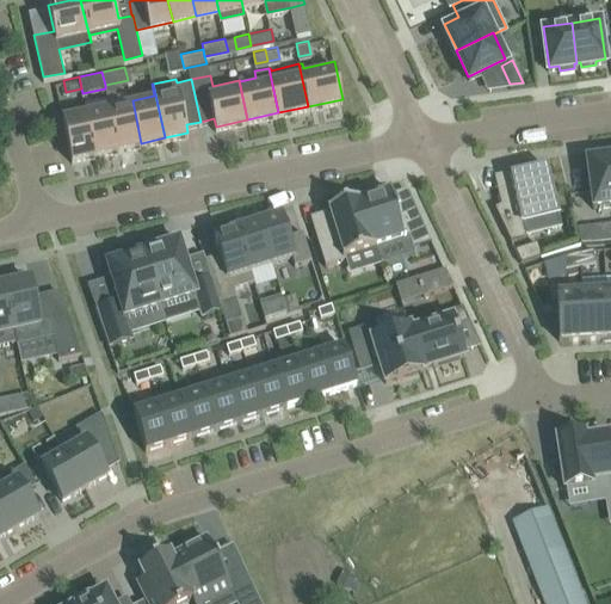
[(133,100),(109,105),(118,148),(141,143),(133,100)]
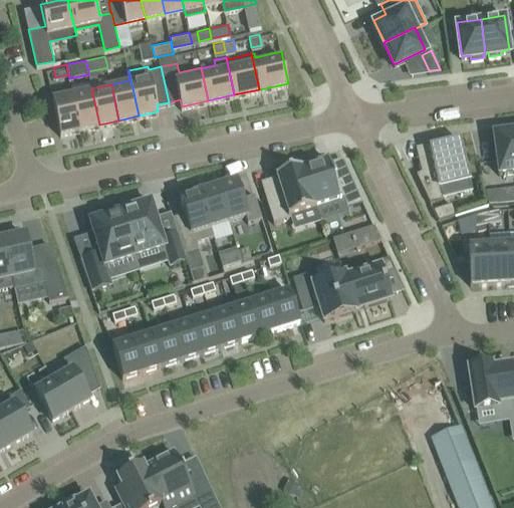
[(99,124),(91,88),(72,93),(80,129),(99,124)]
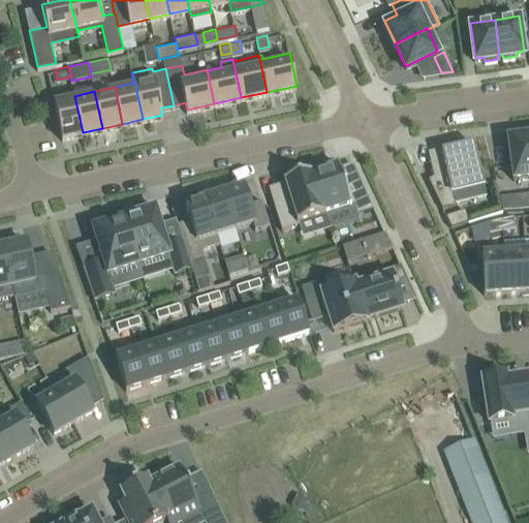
[(62,137),(83,132),(74,96),(54,100),(62,137)]
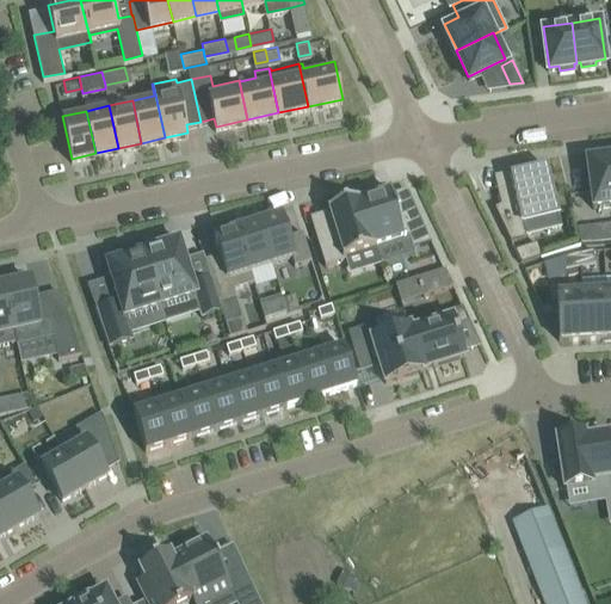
[(610,152),(586,155),(593,204),(610,201),(610,152)]
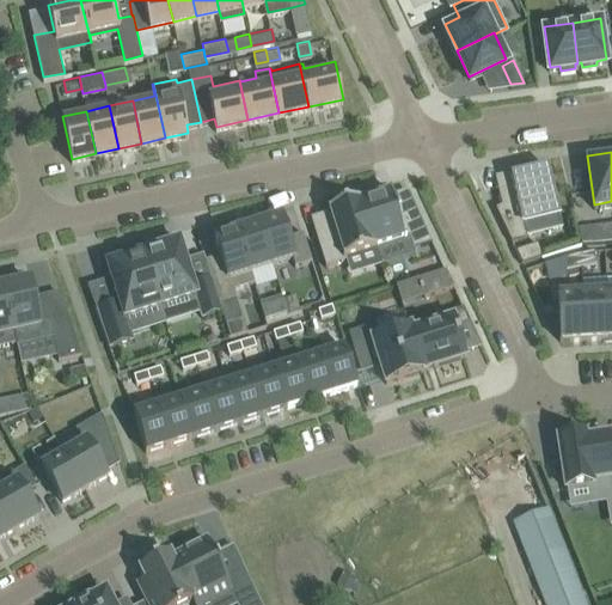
[(522,218),(560,209),(548,163),(524,169),(522,165),(521,165),(524,176),(512,178),(515,194),(495,203),(512,237),(526,232),(522,218)]
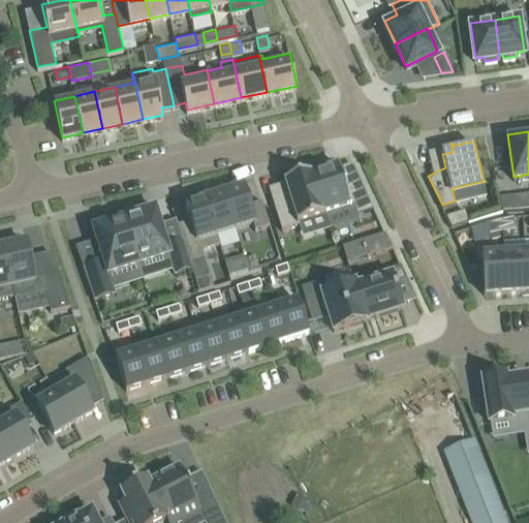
[(338,158),(311,166),(325,212),(352,204),(355,203),(358,210),(372,205),(360,176),(345,180),(341,167),(338,158)]
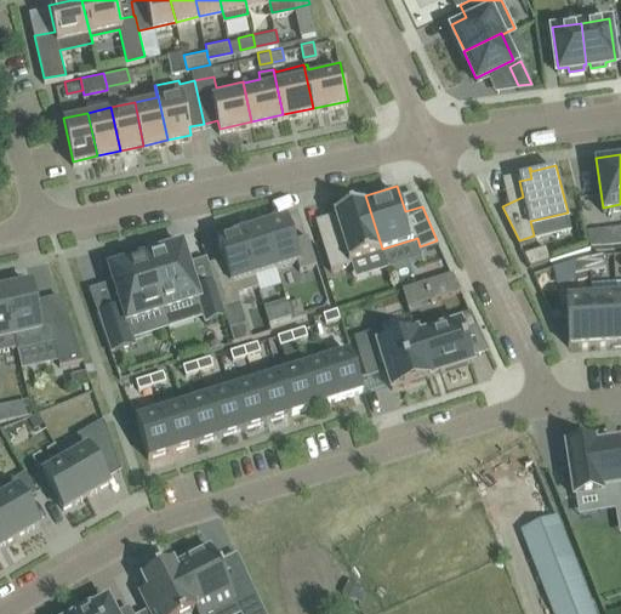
[(337,216),(317,223),(331,267),(352,260),(351,259),(382,249),(365,195),(334,205),(337,216)]
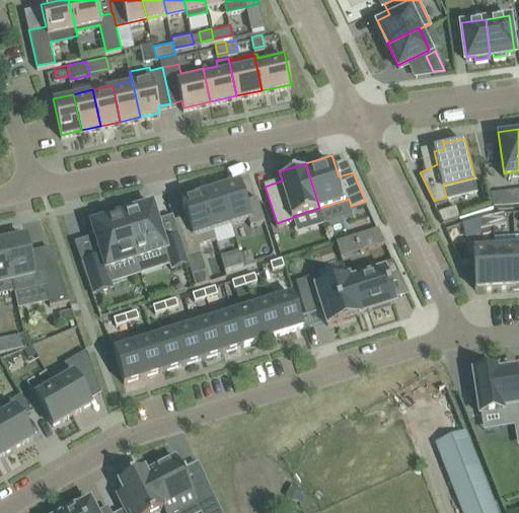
[(265,218),(256,194),(245,197),(240,178),(220,185),(231,220),(248,215),(250,222),(265,218)]
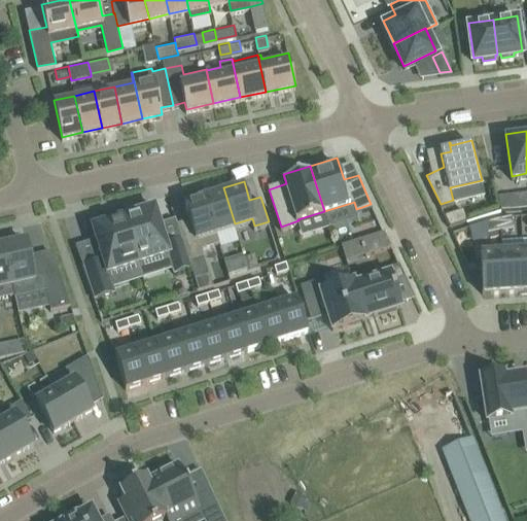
[(216,230),(235,223),(223,187),(205,194),(216,230)]
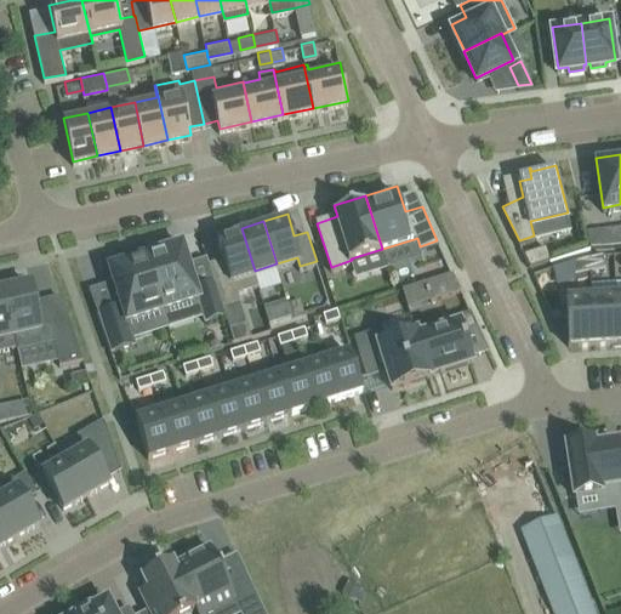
[(620,221),(590,223),(591,240),(620,238),(620,221)]
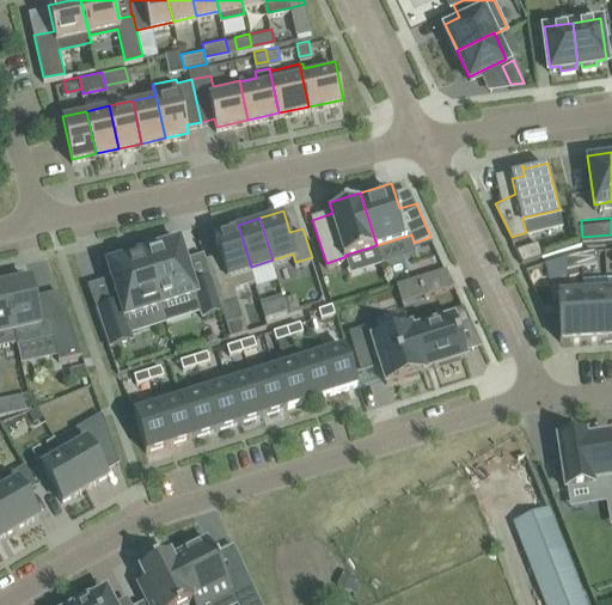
[(216,291),(219,299),(236,294),(233,285),(255,279),(251,267),(238,225),(214,232),(222,260),(208,263),(212,274),(216,291)]
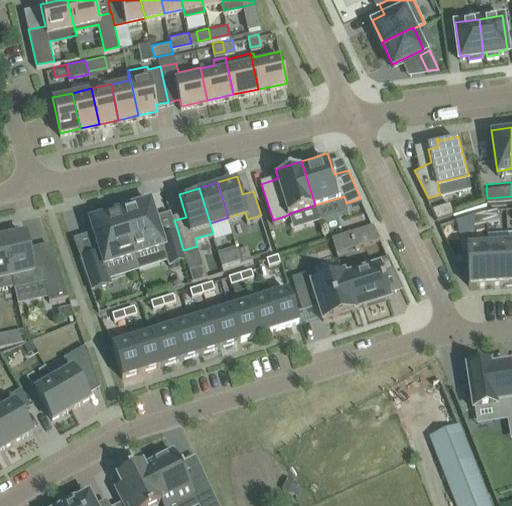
[(132,199),(118,203),(134,253),(162,244),(168,262),(185,256),(181,243),(176,229),(161,234),(150,198),(136,202),(132,199)]
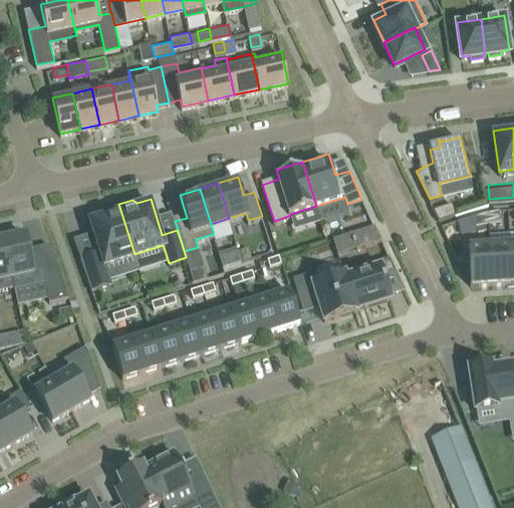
[(452,201),(433,207),(438,218),(455,212),(452,201)]
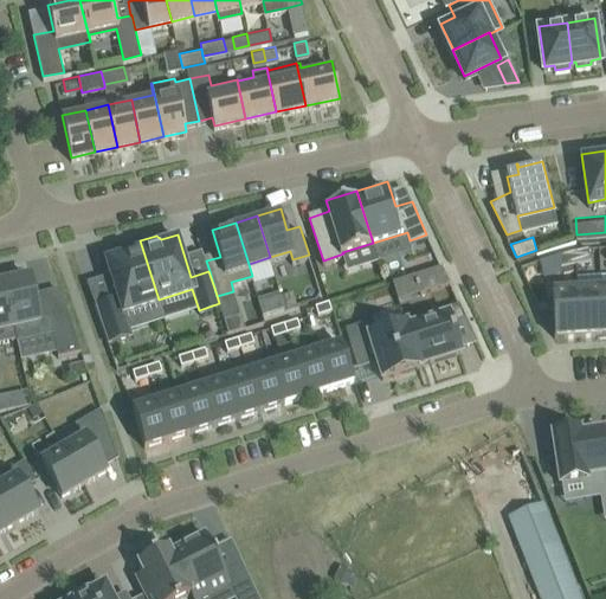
[(122,311),(159,300),(140,240),(123,246),(122,252),(105,257),(117,294),(94,301),(108,339),(129,332),(122,311)]
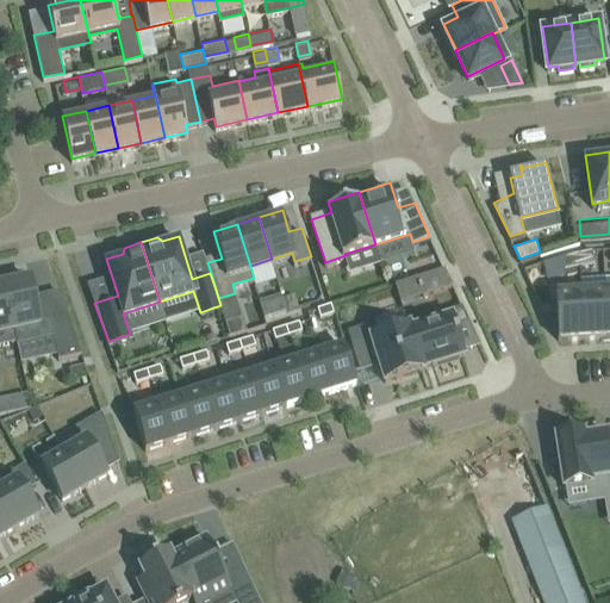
[(577,249),(579,261),(595,258),(592,246),(577,249)]
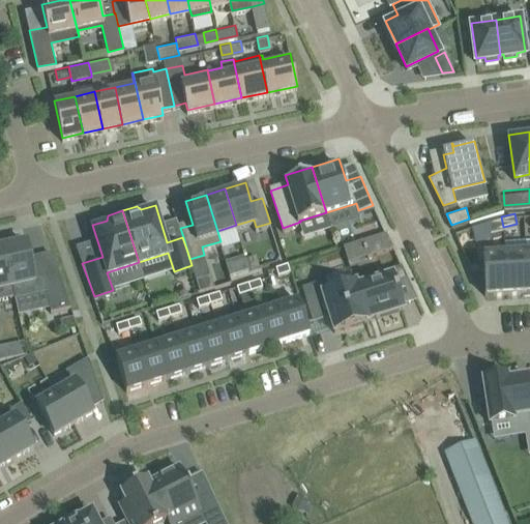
[(503,227),(501,216),(488,220),(491,230),(503,227)]
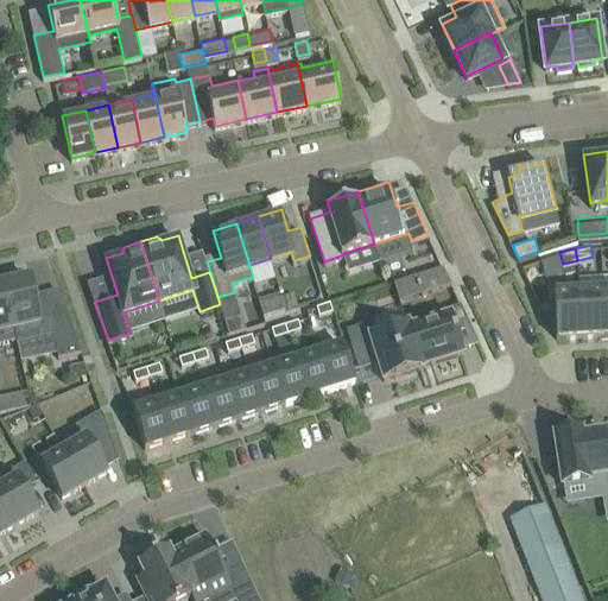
[(426,289),(420,271),(394,279),(399,297),(426,289)]
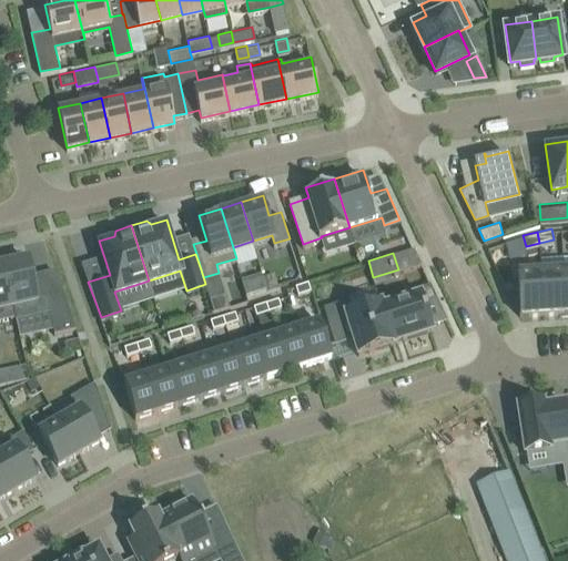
[(63,292),(37,297),(28,256),(3,262),(12,303),(16,316),(16,317),(40,312),(50,310),(54,330),(75,326),(63,292)]
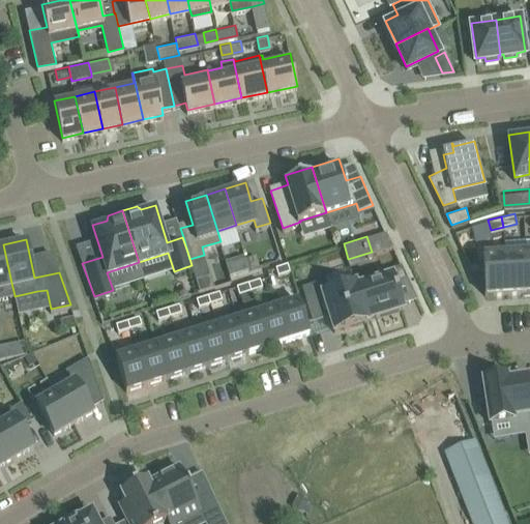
[(0,297),(15,295),(11,283),(3,244),(0,244),(0,297)]
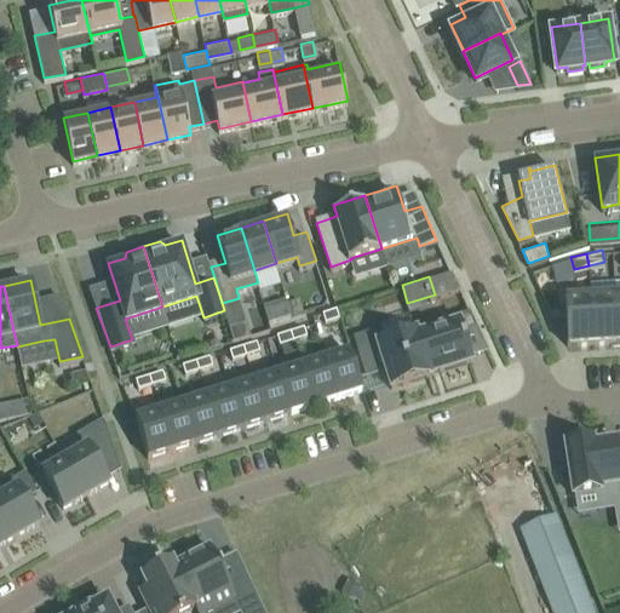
[(615,292),(590,293),(592,339),(618,338),(615,292)]
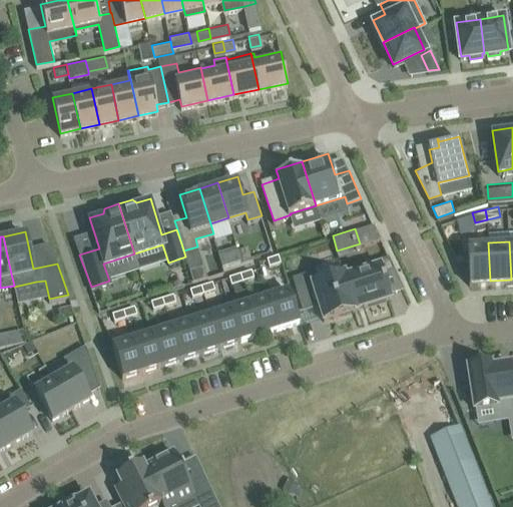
[(469,282),(490,281),(488,242),(467,243),(469,282)]
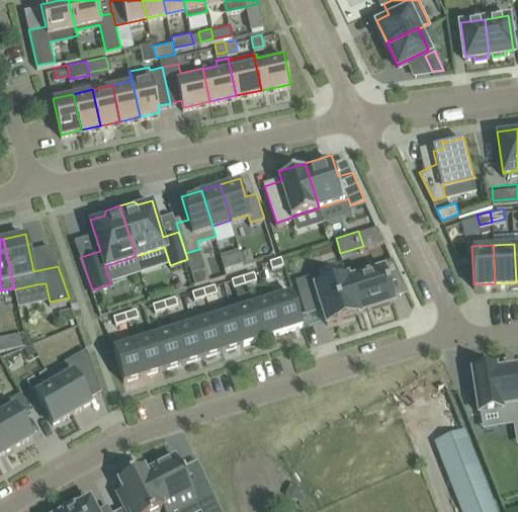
[(220,252),(225,266),(243,260),(240,250),(239,246),(220,252)]
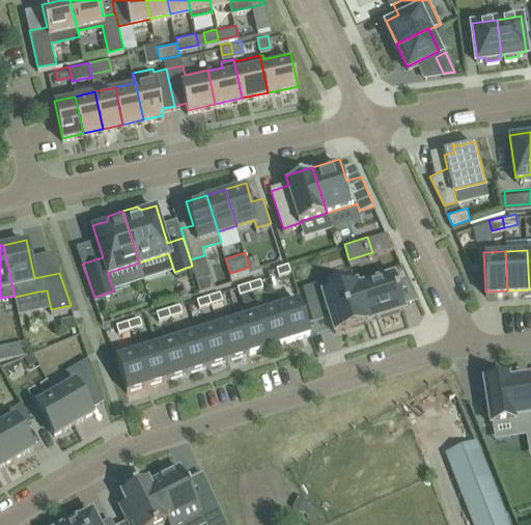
[(246,256),(249,267),(260,264),(257,253),(246,256)]
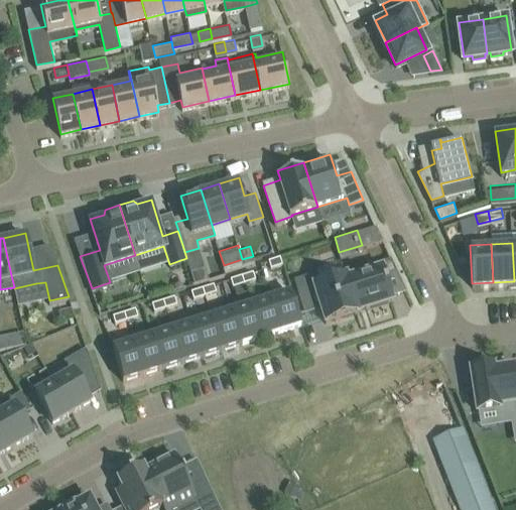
[(282,262),(279,254),(268,257),(270,265),(282,262)]
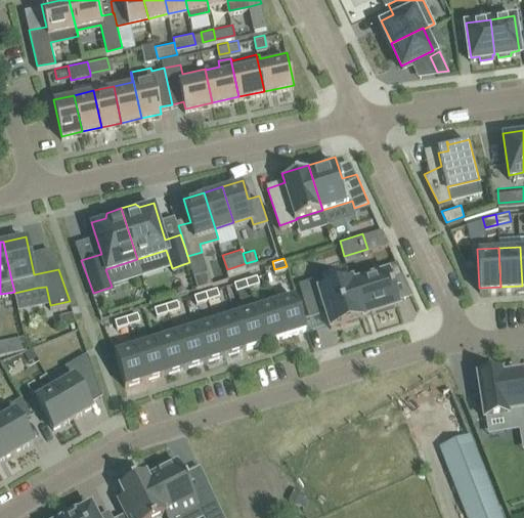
[(379,271),(352,279),(351,279),(362,313),(398,302),(390,276),(402,272),(402,273),(403,272),(396,259),(395,259),(395,260),(377,266),(379,271)]
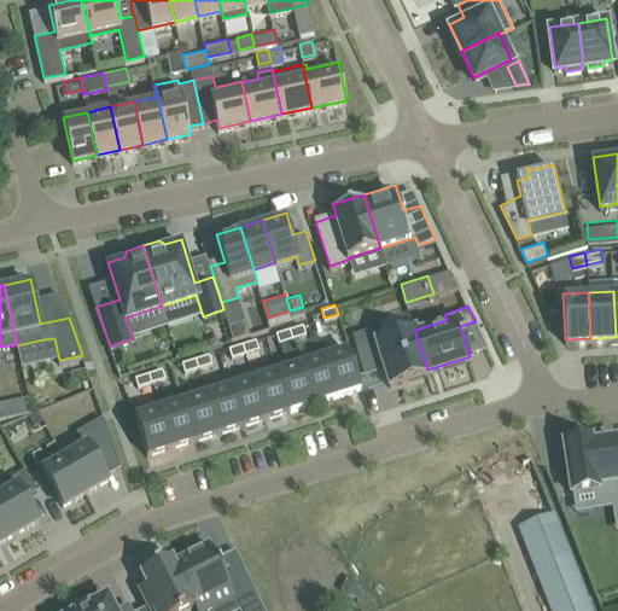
[(245,318),(228,323),(232,337),(250,331),(245,318)]
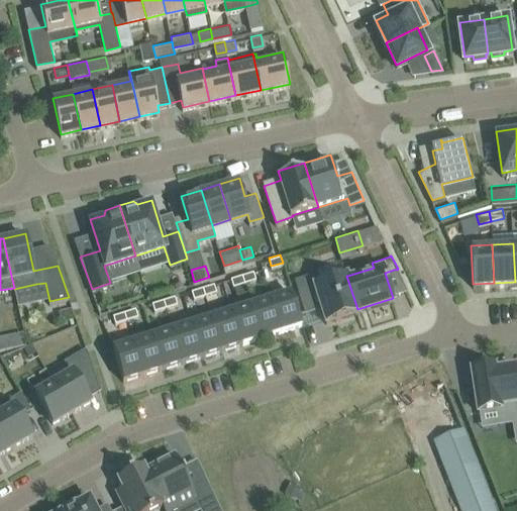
[(253,270),(242,273),(244,281),(255,277),(253,270)]
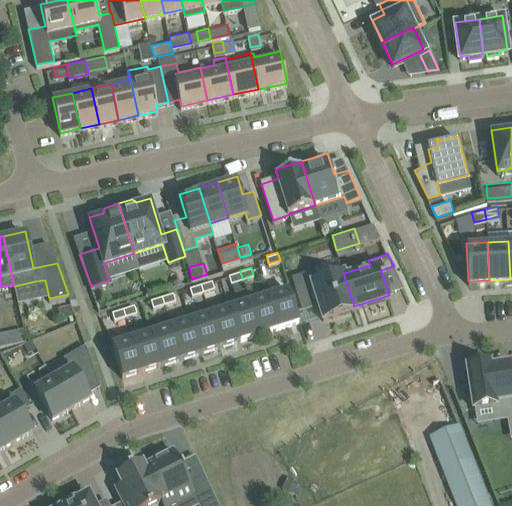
[(343,273),(344,273),(343,270),(318,278),(314,267),(309,269),(309,267),(307,267),(308,269),(291,274),(302,308),(318,303),(323,317),(355,307),(354,306),(343,273)]
